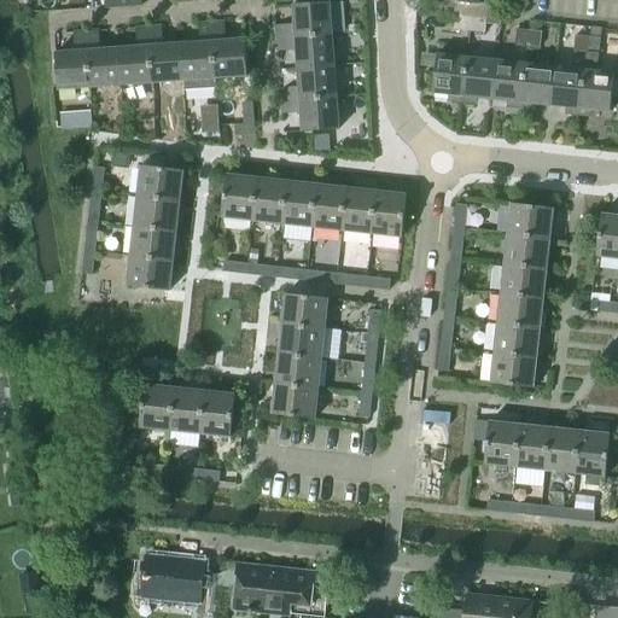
[(439,0),(456,3),(454,16),(470,18),(485,19),(488,4),(476,3),(476,0),(439,0)]
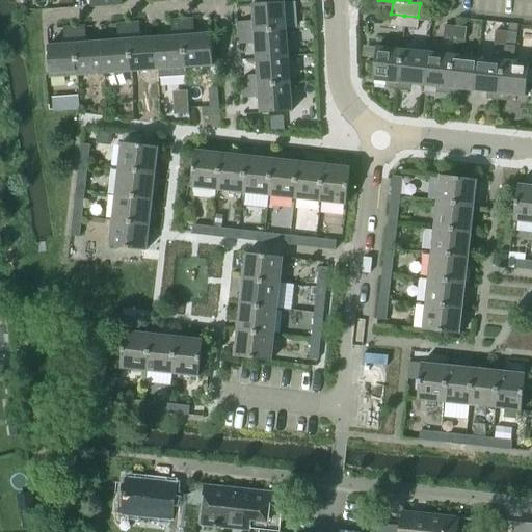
[(238,22),(239,33),(286,30),(284,2),(253,4),(255,21),(238,22)]
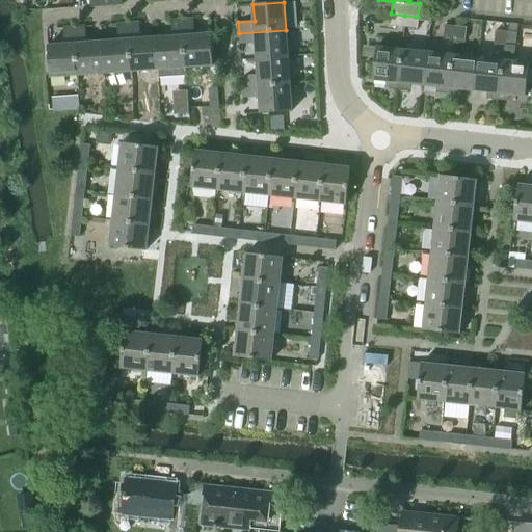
[(391,14),(390,26),(403,27),(404,16),(391,14)]
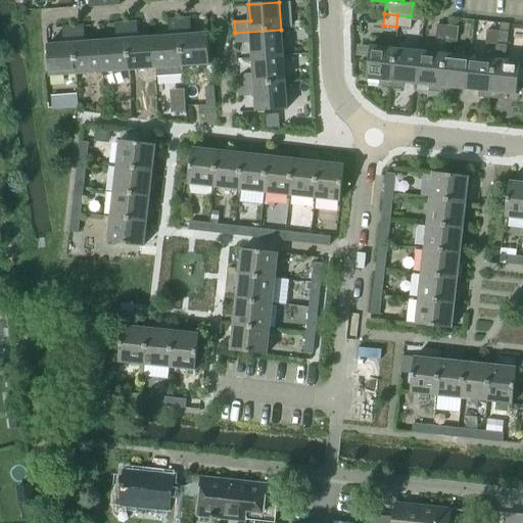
[(397,15),(396,27),(410,29),(411,16),(397,15)]
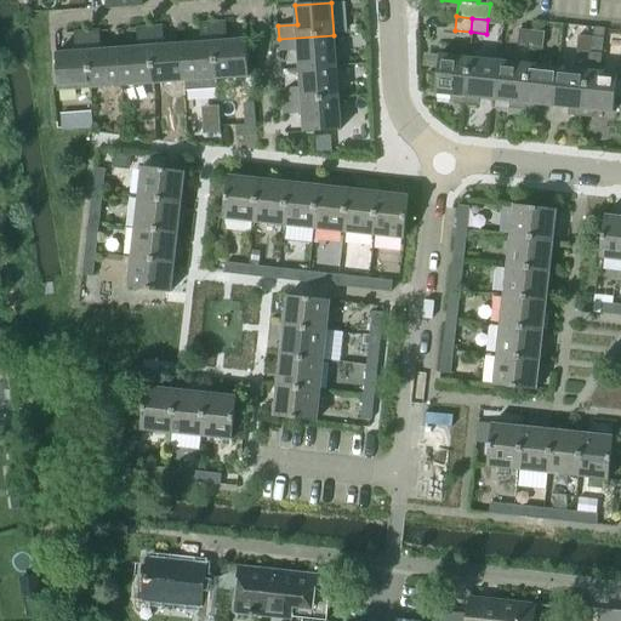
[(183,44),(186,81),(186,91),(217,89),(217,79),(212,22),(199,23),(200,43),(183,44)]
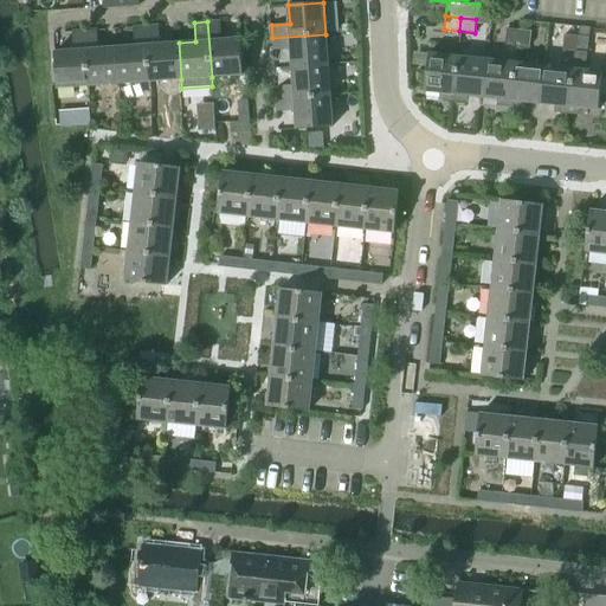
[(207,21),(212,77),(243,75),(240,39),(221,40),(219,21),(207,21)]
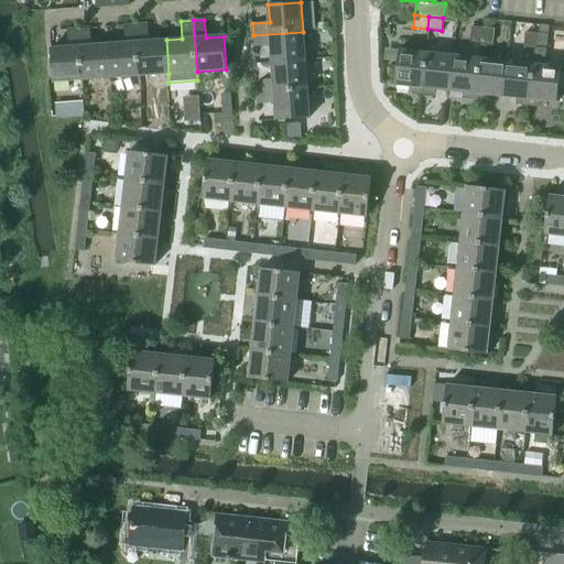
[(136,24),(140,76),(169,74),(166,40),(149,41),(147,23),(136,24)]
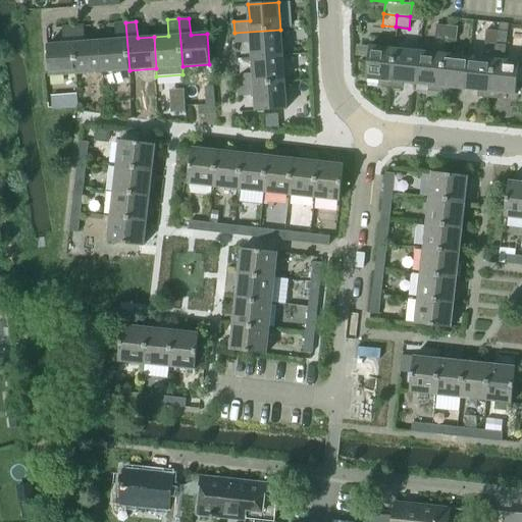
[(100,41),(103,72),(129,70),(125,22),(115,22),(116,40),(100,41)]
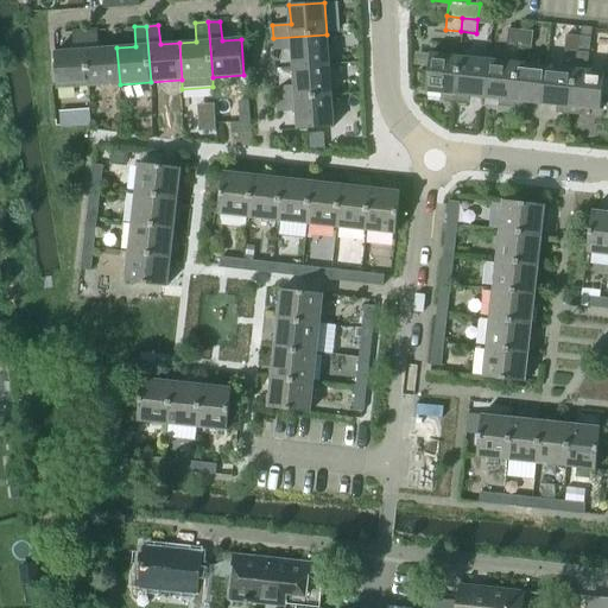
[(84,31),(89,87),(120,84),(116,48),(99,49),(97,30),(84,31)]
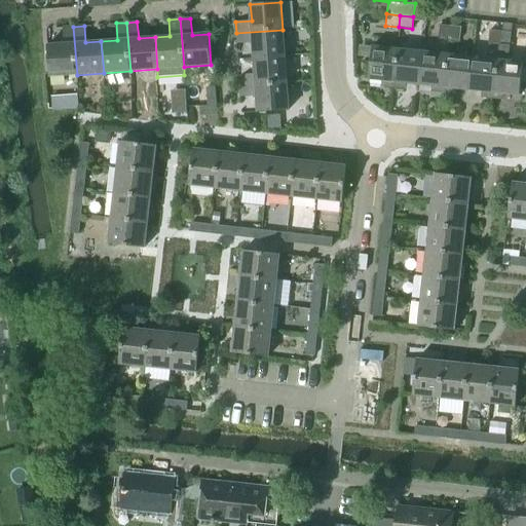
[(438,38),(448,39),(450,27),(440,26),(438,38)]
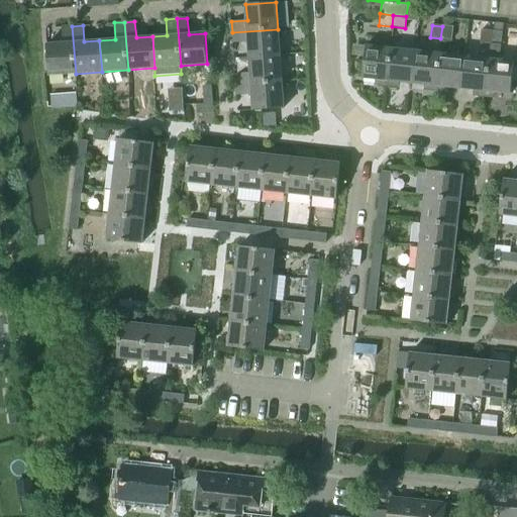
[(48,76),(76,74),(72,26),(62,27),(63,42),(46,44),(48,76)]
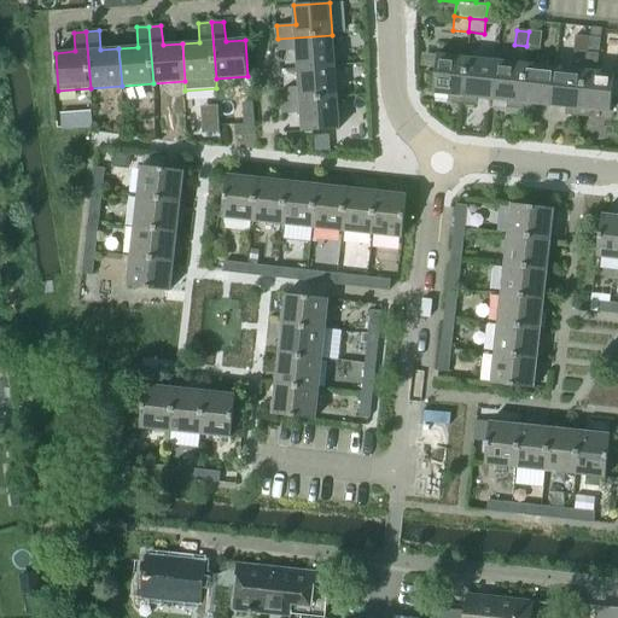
[(529,31),(526,46),(540,48),(541,33),(529,31)]
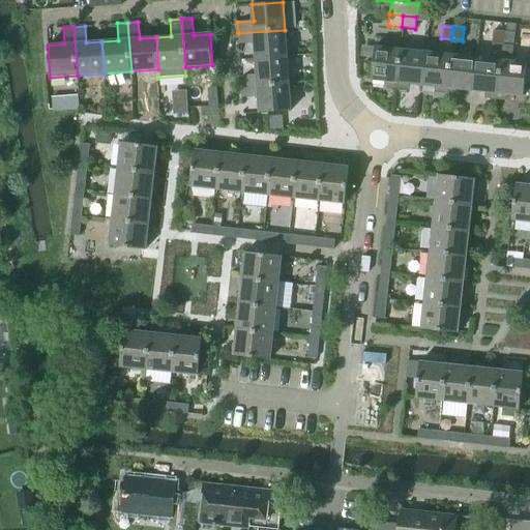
[(255,42),(256,59),(287,57),(285,30),(238,33),(238,43),(255,42)]
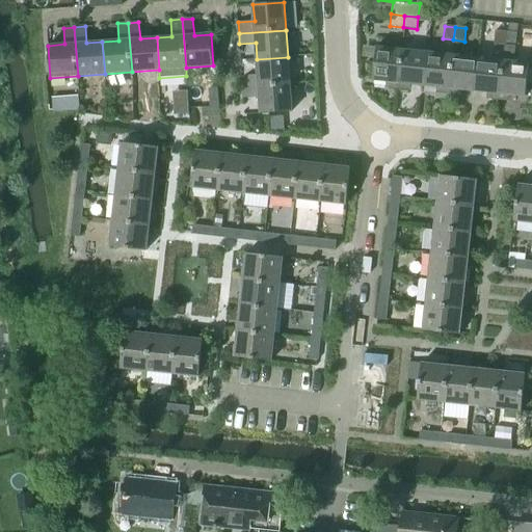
[(494,31),(493,44),(503,46),(505,32),(494,31)]
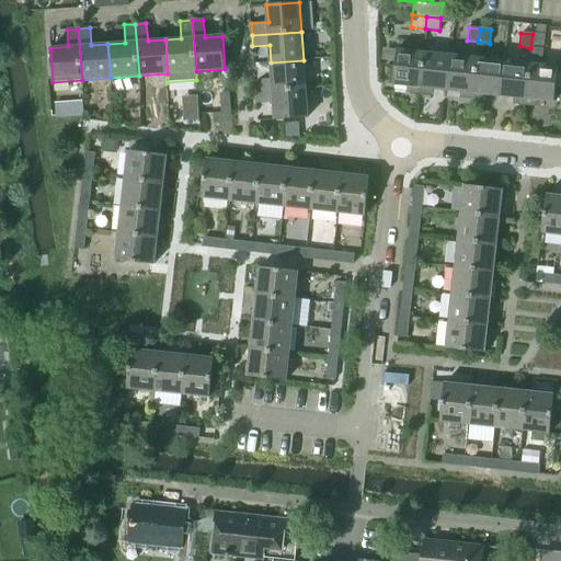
[(529,65),(525,107),(537,109),(538,102),(552,103),(556,70),(557,68),(541,66),(544,49),(542,49),(544,35),(533,34),(530,48),(533,48),(530,65),(529,65)]
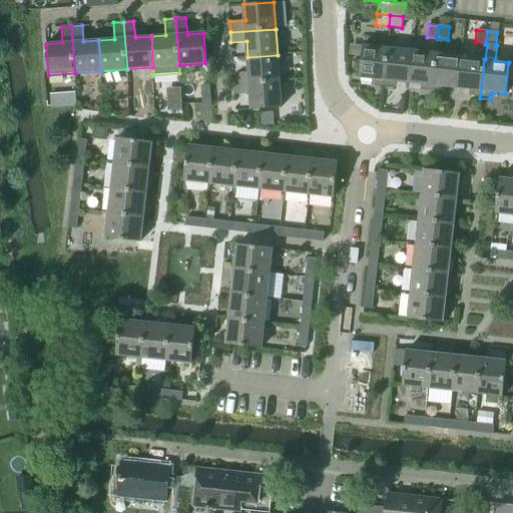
[(362,46),(358,78),(372,80),(371,86),(384,87),(388,49),(362,46)]
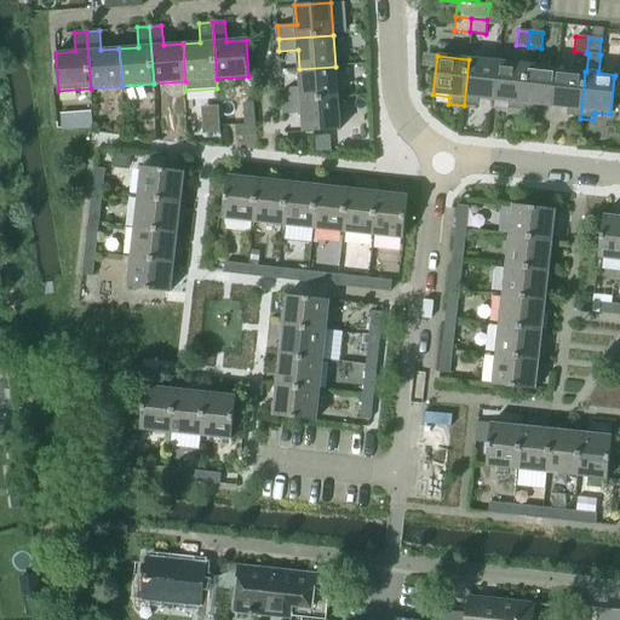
[(469,59),(464,105),(477,107),(477,99),(494,102),(498,62),(469,59)]
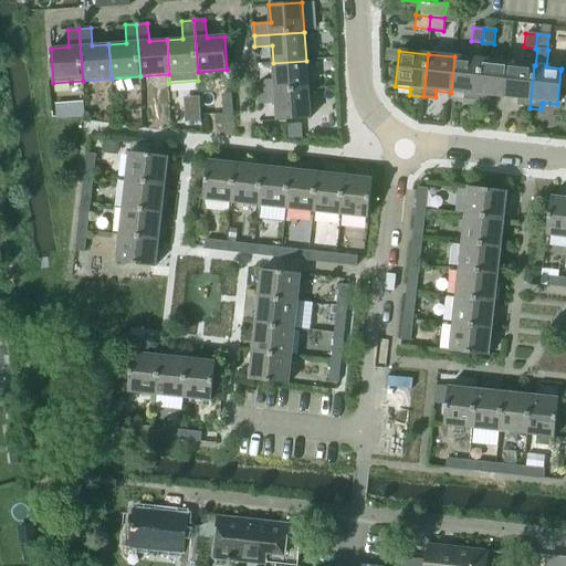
[(454,56),(451,93),(463,94),(463,101),(475,102),(481,60),(454,56)]
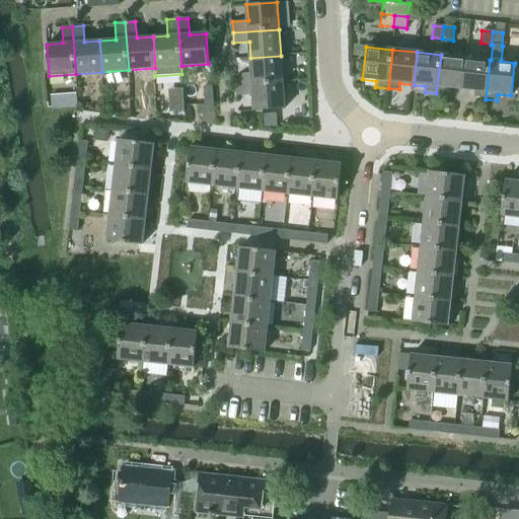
[(441,55),(436,93),(448,95),(449,88),(461,90),(465,57),(441,55)]
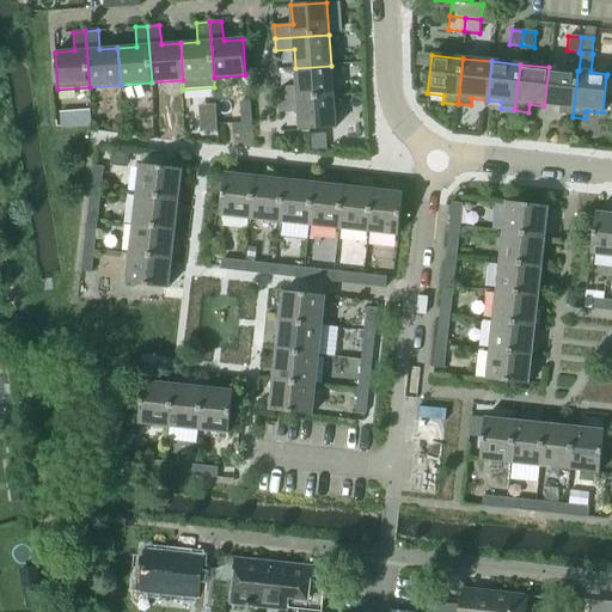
[(297,87),(279,89),(279,101),(334,97),(331,66),(295,68),(297,87)]
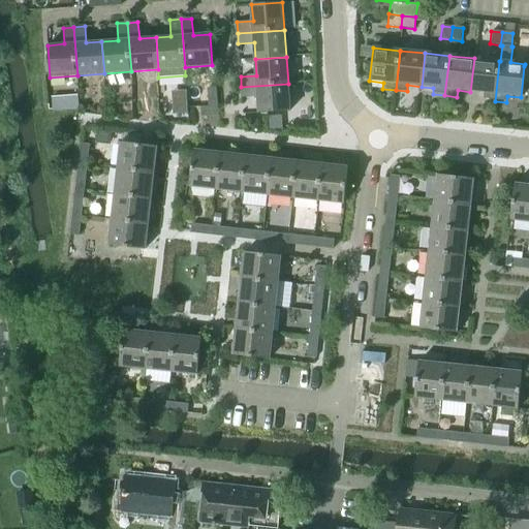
[(474,58),(470,92),(483,93),(481,99),(495,101),(499,61),(474,58)]
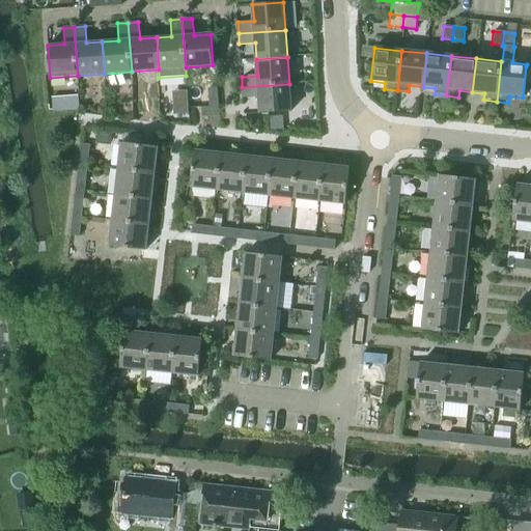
[(291,111),(289,84),(242,87),(243,99),(259,98),(260,114),(291,111)]
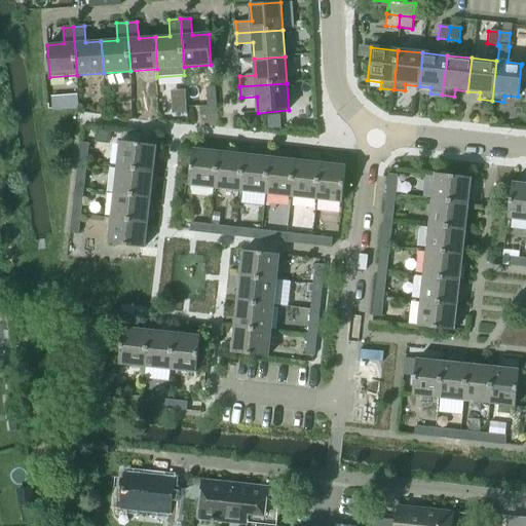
[(77,96),(69,97),(70,109),(78,108),(77,96)]
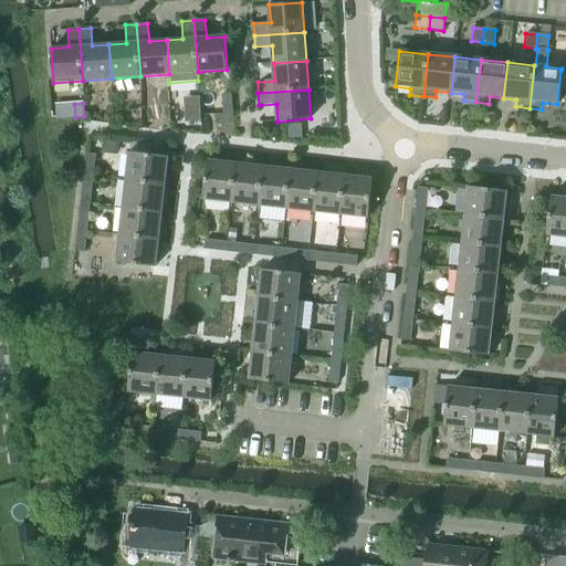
[(200,107),(186,108),(187,123),(201,122),(200,107)]
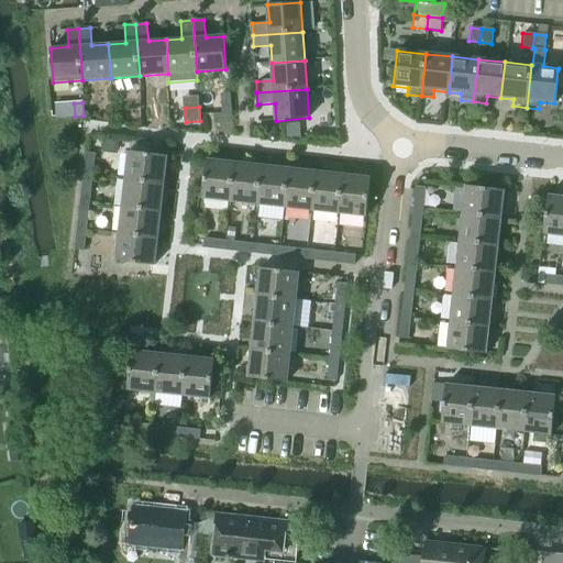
[(222,116),(213,116),(214,125),(232,124),(232,116),(222,116)]
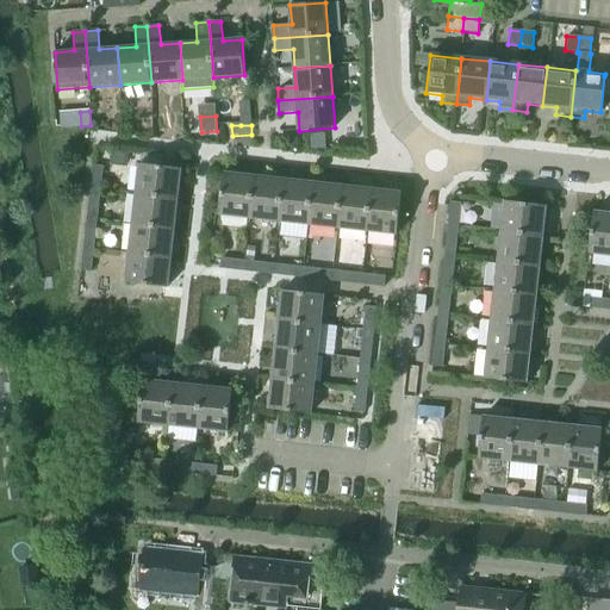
[(324,136),(309,137),(310,151),(325,150),(324,136)]
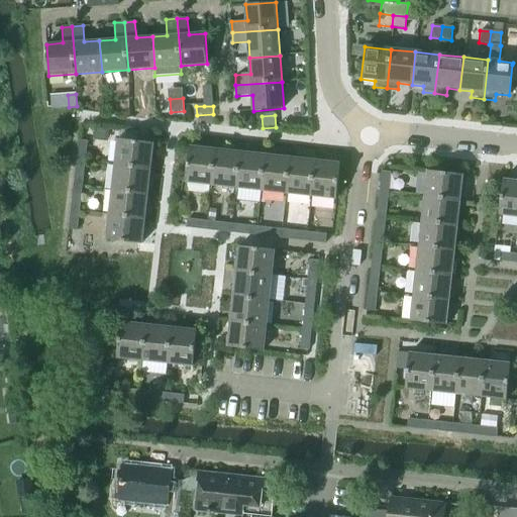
[(117,139),(115,165),(150,169),(153,143),(149,143),(150,130),(138,129),(136,141),(117,139)]
